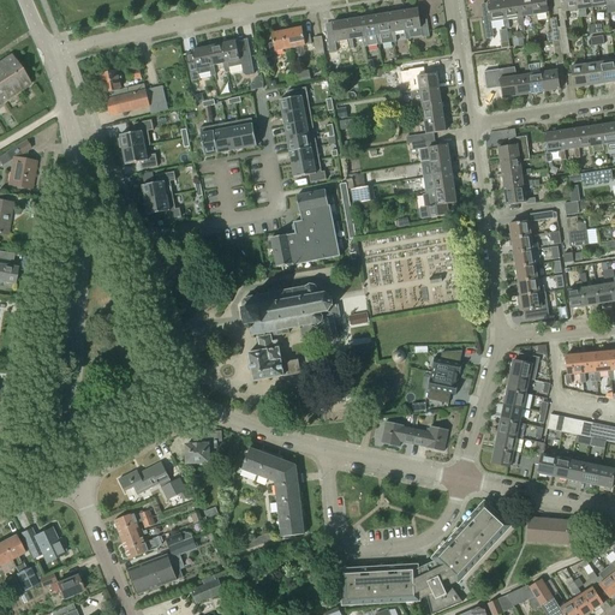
[(520,18),(517,0),(508,0),(503,1),(506,21),(503,21),(506,30),(509,29),(508,21),(518,18),(520,18)]
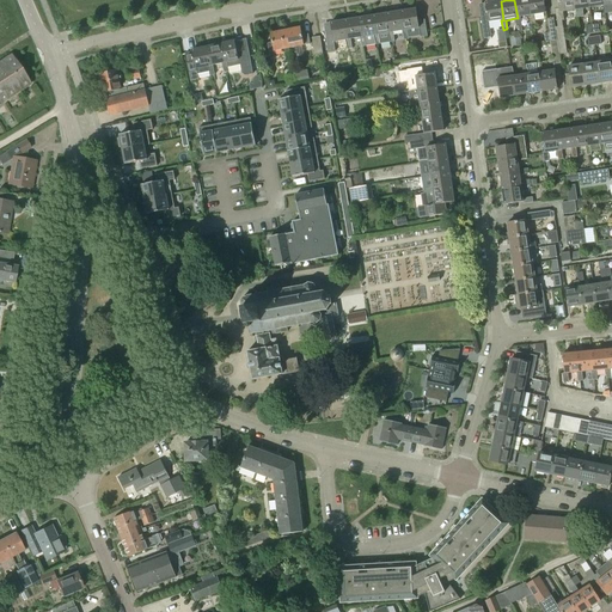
[(520,18),(528,17),(532,16),(528,0),(514,0),(518,18),(515,18),(516,28),(519,28),(519,31),(522,31),(520,18)]
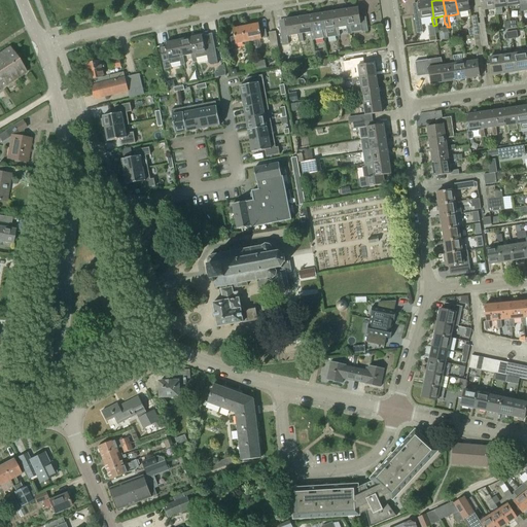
[(455,0),(458,13),(455,14),(457,22),(461,22),(460,13),(470,11),(468,0),(455,0)]
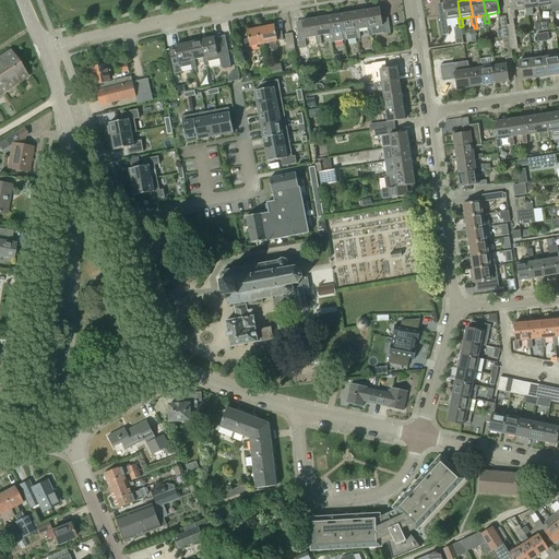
[(518,36),(515,23),(514,18),(516,18),(515,11),(525,10),(523,0),(509,0),(511,8),(507,9),(509,24),(507,24),(509,38),(516,36),(518,36)]
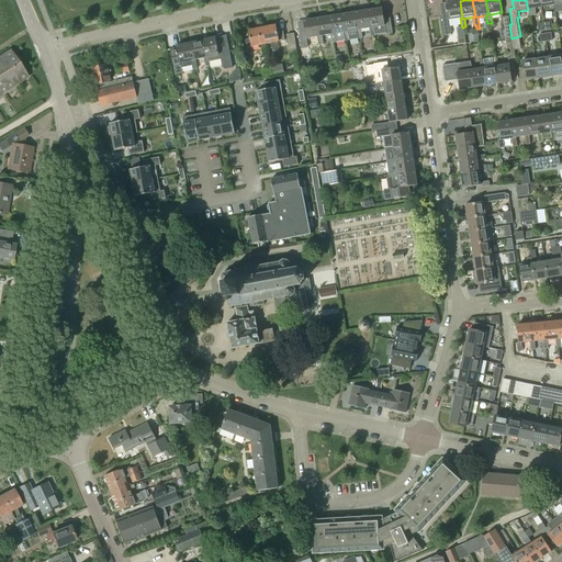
[(528,10),(529,17),(536,15),(535,9),(541,8),(539,0),(526,0),(528,10)]
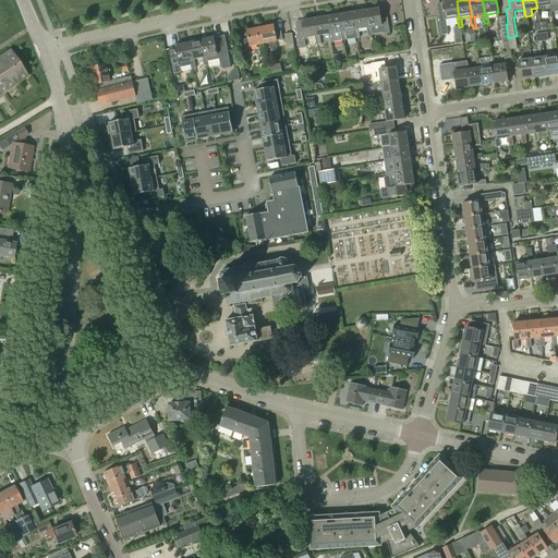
[(446,21),(457,19),(459,19),(457,1),(443,3),(445,13),(438,14),(441,36),(448,35),(446,21)]
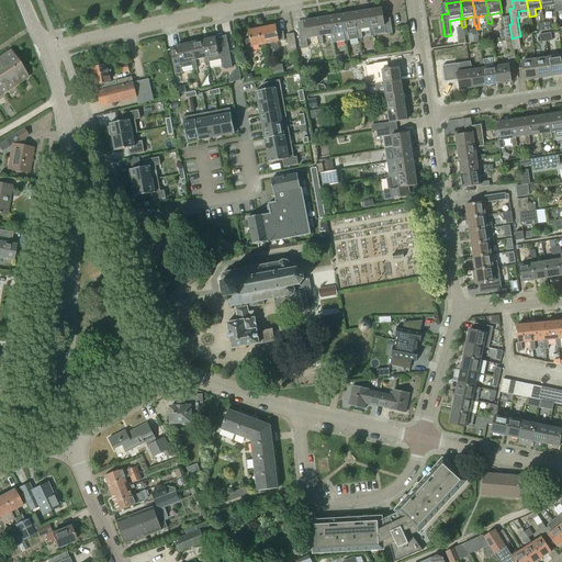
[(375,36),(374,35),(385,33),(385,35),(392,34),(390,19),(383,20),(381,9),(368,11),(371,29),(369,29),(371,37),(375,36)]
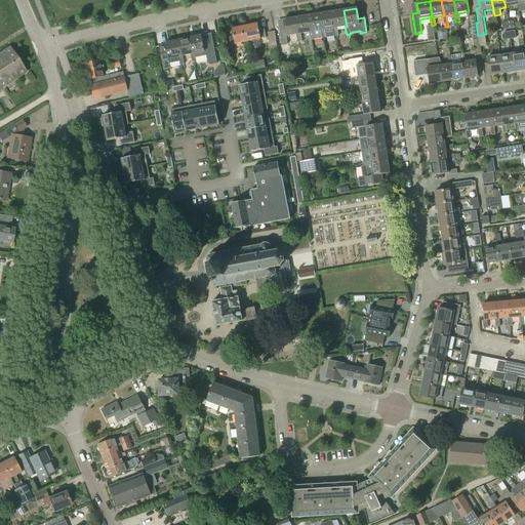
[(347,27),(344,10),(332,12),(334,29),(333,29),(334,36),(334,37),(338,36),(337,29),(345,27),(347,27)]
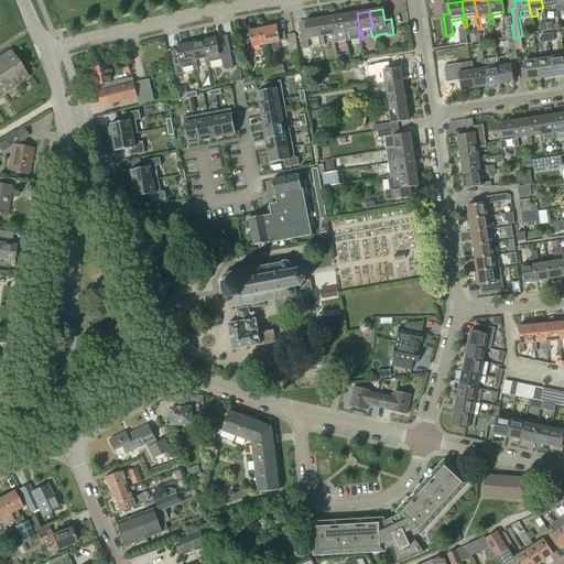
[(346,41),(346,42),(359,39),(358,31),(359,31),(357,13),(344,14),(346,33),(345,33),(346,41)]
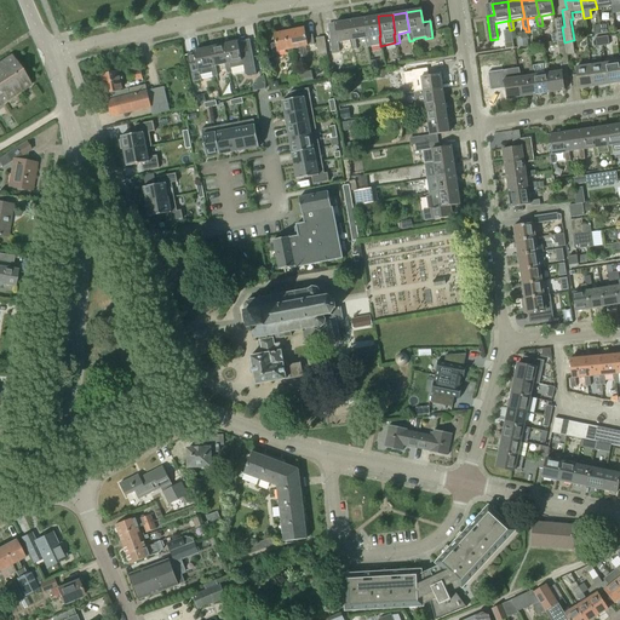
[(367,39),(365,39),(366,49),(371,47),(380,45),(379,36),(380,36),(378,16),(363,18),(367,39)]
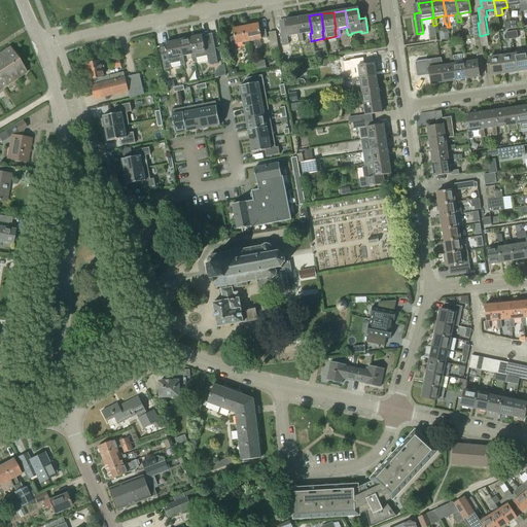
[(299,35),(297,35),(299,43),(303,42),(302,34),(310,33),(312,33),(309,15),(296,18),(299,35)]
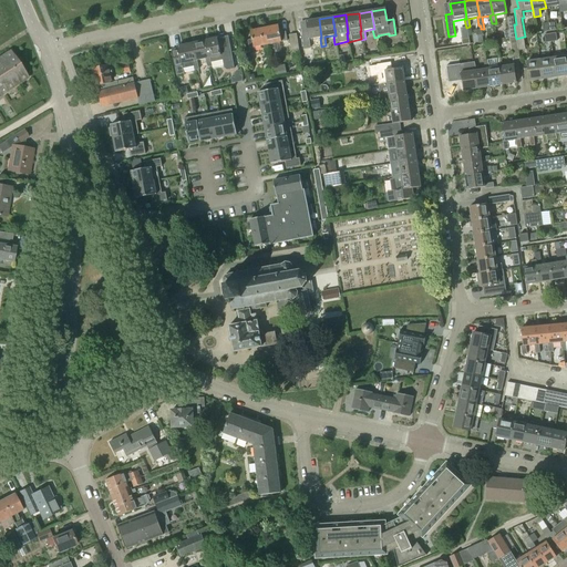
[(516,39),(514,24),(513,17),(506,18),(508,30),(504,31),(505,39),(509,38),(509,39),(516,39)]
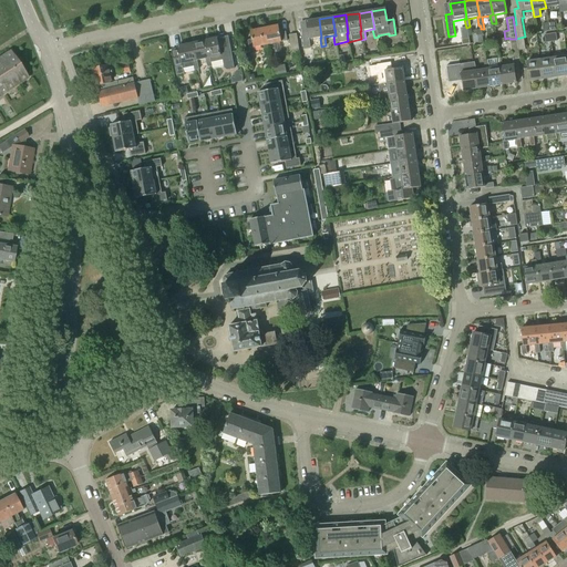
[(309,39),(320,38),(321,38),(319,19),(306,21),(308,35),(297,38),(299,50),(302,68),(312,65),(312,62),(309,39)]
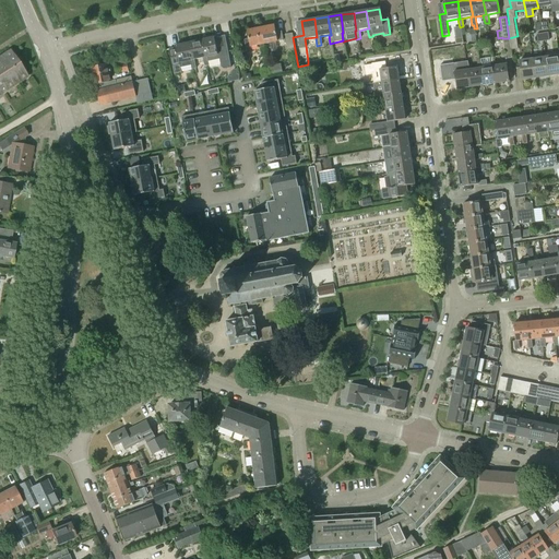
[(263,36),(264,45),(270,44),(271,49),(271,50),(272,51),(273,51),(274,52),(275,52),(275,51),(276,51),(277,50),(277,49),(277,48),(276,43),(277,42),(283,40),(282,32),(275,33),(274,25),(257,30),(259,37),(263,36)]
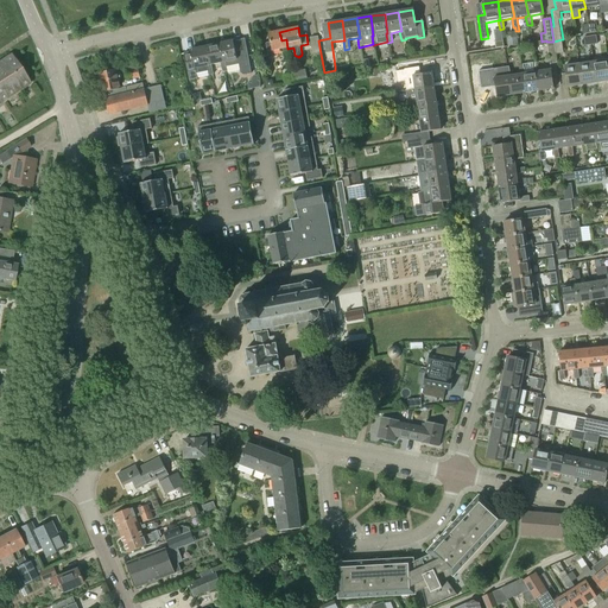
[(272,50),(272,51),(287,49),(286,39),(282,40),(279,32),(270,33),(271,43),(266,44),(267,51),(272,50)]
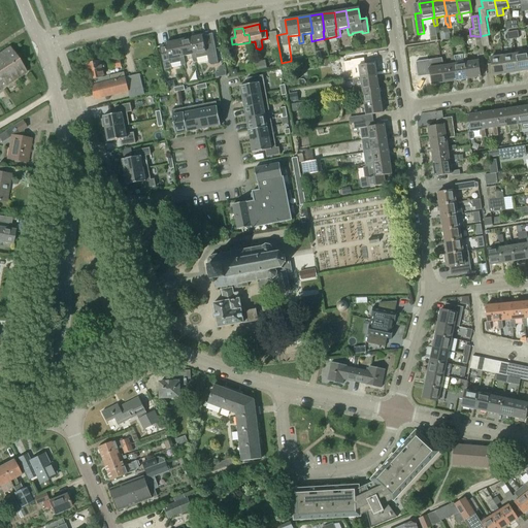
[(272,51),(278,50),(278,46),(276,35),(276,32),(269,33),(272,51)]
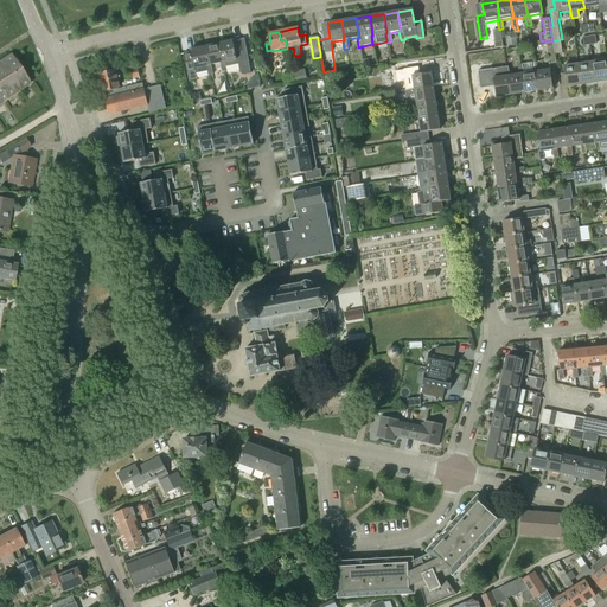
[(561,39),(553,42),(555,55),(562,53),(561,39)]
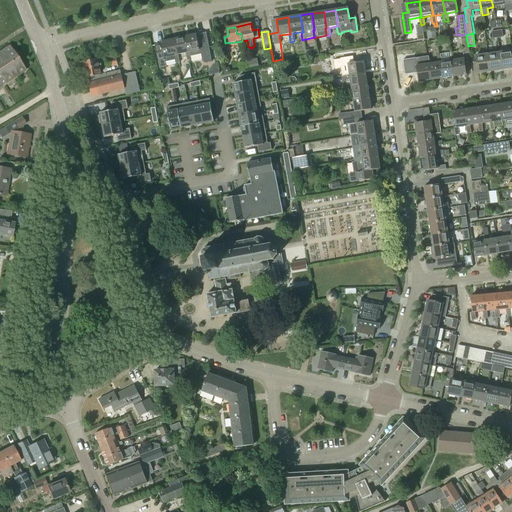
[(207,63),(212,62),(206,35),(197,36),(196,34),(184,37),(188,53),(186,54),(188,61),(192,60),(191,56),(202,54),(203,62),(207,63)]
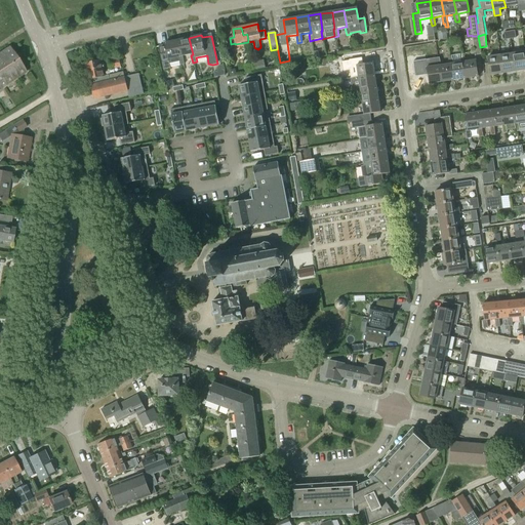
[(478,36),(472,36),(475,56),(481,55),(481,53),(480,47),(478,36)]
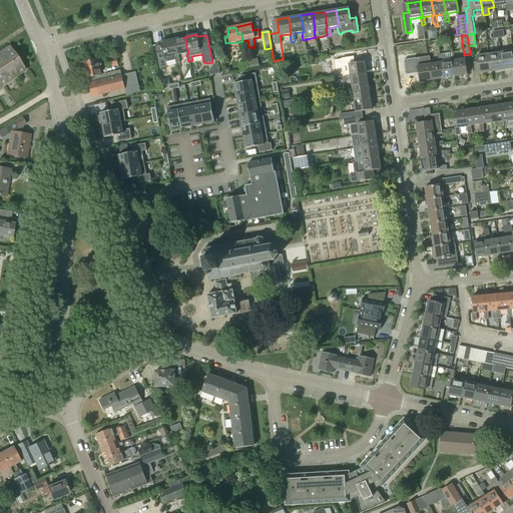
[(178,55),(186,54),(188,53),(184,37),(172,39),(176,55),(174,56),(175,60),(176,64),(180,63),(178,55)]
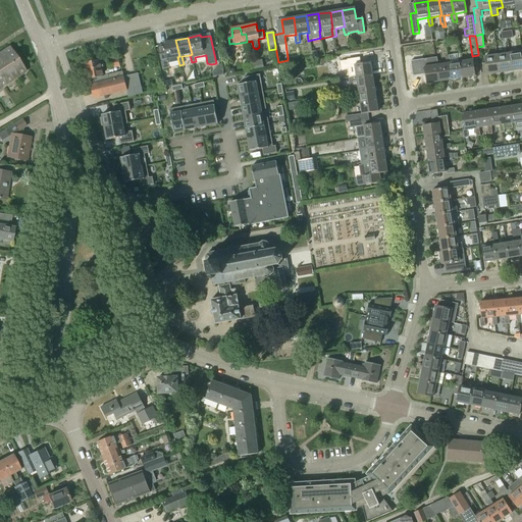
[(179,56),(175,40),(163,43),(164,45),(158,46),(162,69),(169,67),(168,63),(178,61),(177,57),(179,56)]
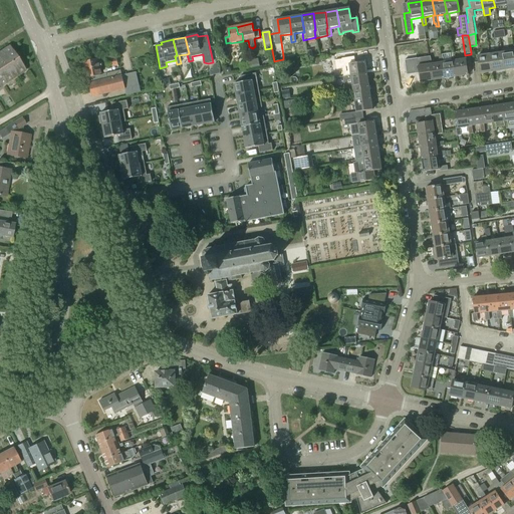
[(0,87),(25,71),(9,46),(0,51),(0,87)]
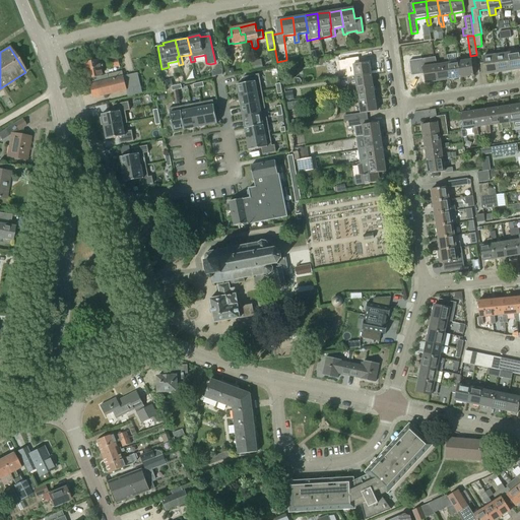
[(511,71),(519,70),(519,52),(508,54),(511,71)]
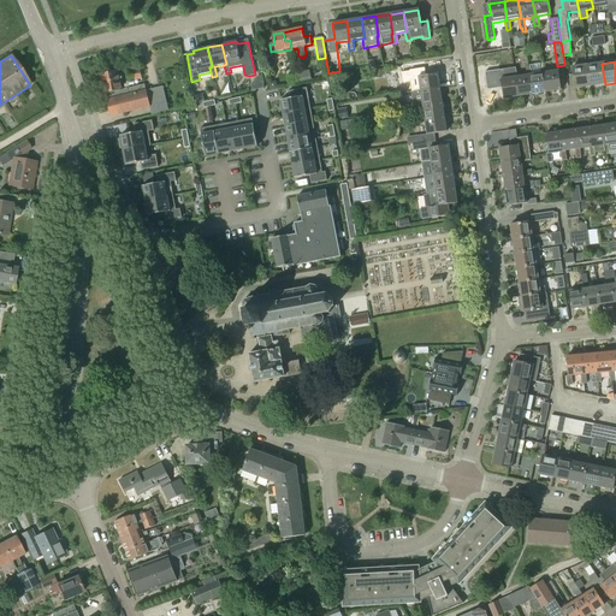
[(402,73),(403,83),(410,82),(412,92),(419,89),(420,92),(439,89),(437,75),(425,76),(424,63),(401,66),(402,73)]
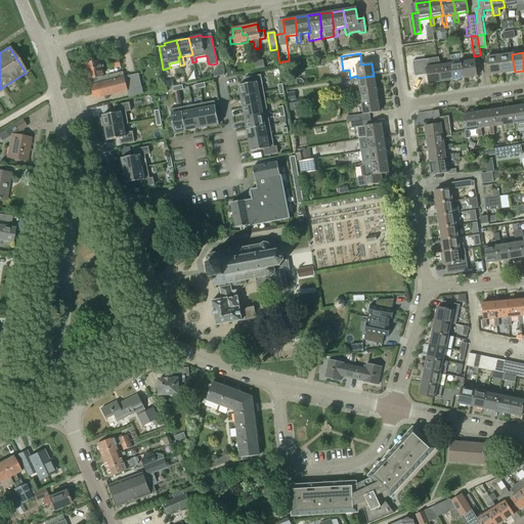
[(120,67),(118,54),(107,56),(110,70),(120,67)]
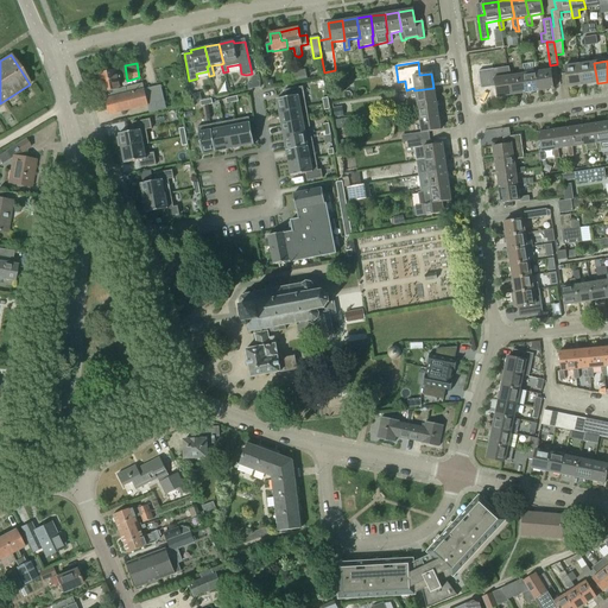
[(537,73),(539,73),(537,63),(532,63),(533,73),(525,74),(523,75),(525,94),(539,92),(537,73)]
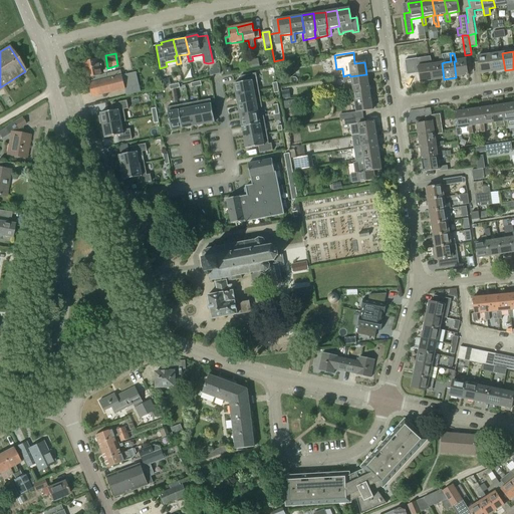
[(492,72),(505,70),(502,53),(490,55),(492,72)]
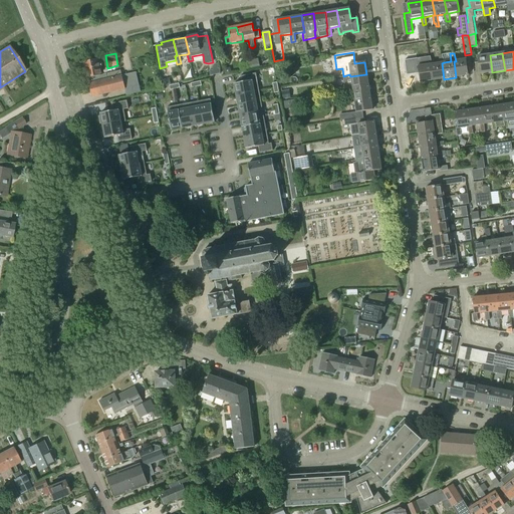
[(442,63),(444,62),(442,55),(439,55),(440,63),(432,64),(430,65),(432,81),(444,79),(442,63)]
